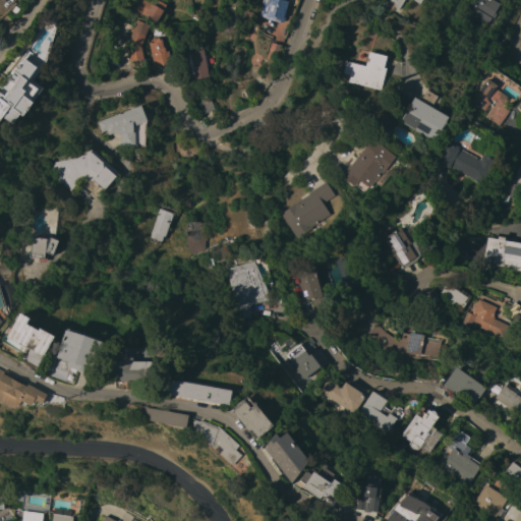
[(129,6),(132,0),(146,0),(151,3),(152,0),(157,0),(166,5),(162,11),(165,12),(161,19),(159,17),(156,22),(129,6)]
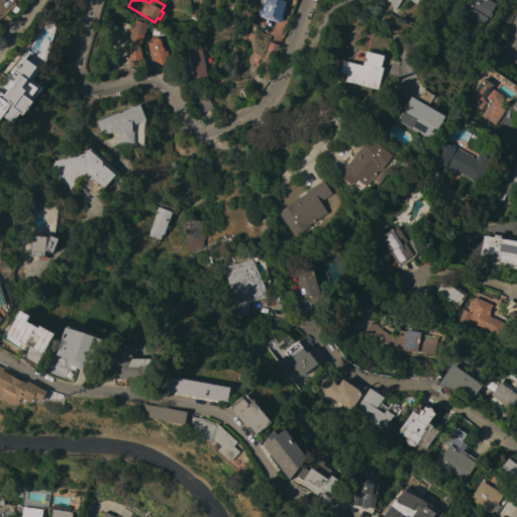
[(286,0),(284,7),(286,7),(282,20),(280,22),(278,22),(256,16),(261,0),(286,0)]
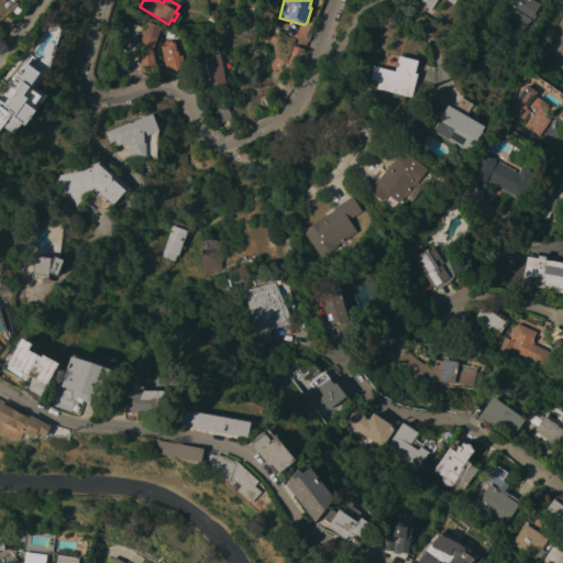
[(435,0),(430,10),(426,8),(427,6),(419,1),(419,0),(454,0),(453,3),(446,0),(435,0)]
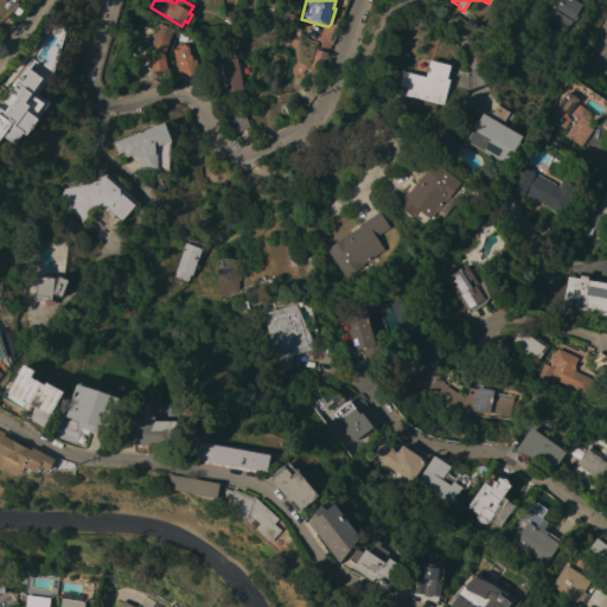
[(575,0),(582,5),(576,13),(577,17),(574,21),(570,21),(566,31),(537,13),(545,0),(575,0)]
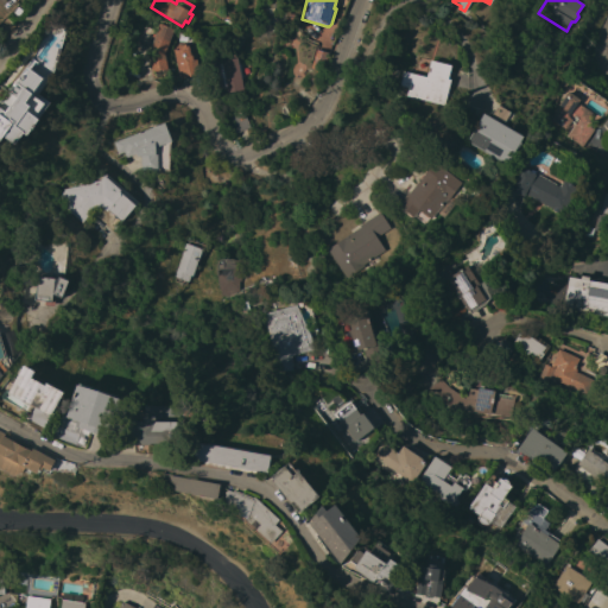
[(164,54),(165,62),(150,63),(147,54),(157,33),(154,32),(158,24),(173,30),(164,54)]
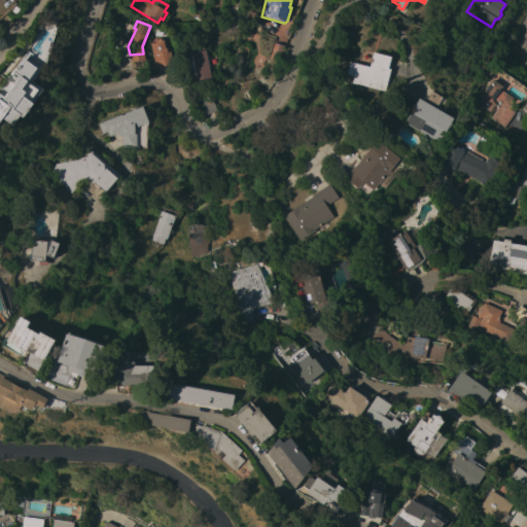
[(150,43),(152,42),(151,40),(161,38),(161,40),(164,39),(165,48),(166,48),(167,53),(170,51),(173,65),(155,68),(155,67),(150,43)]
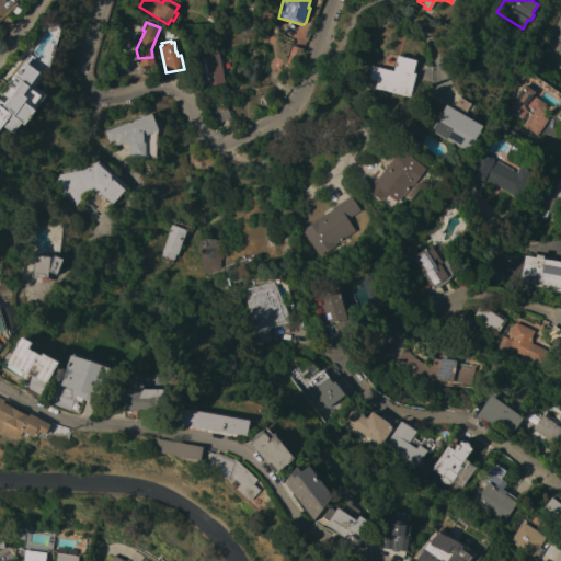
[(302,48),(298,66),(286,63),(292,45),(302,48)]
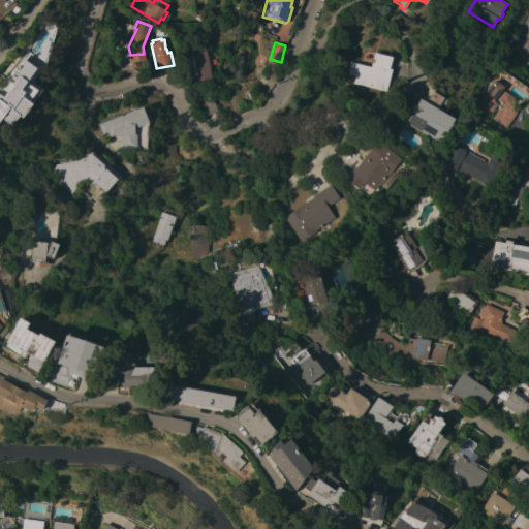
[(196,52),(196,49),(204,48),(205,51),(206,50),(211,79),(195,81),(194,76),(187,78),(183,55),(196,52)]
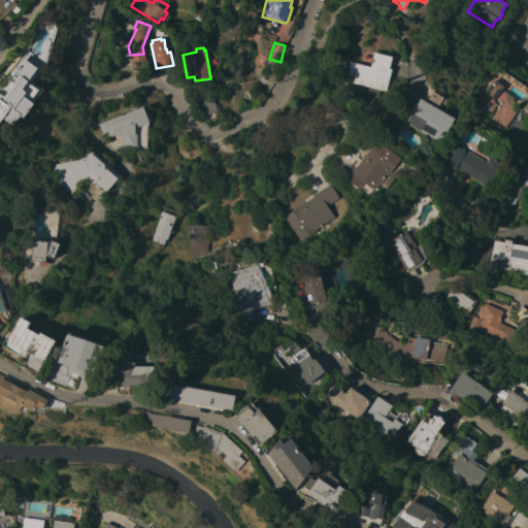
[(369,67),(373,53),(391,57),(388,69),(390,69),(385,91),(345,81),(350,62),(369,67)]
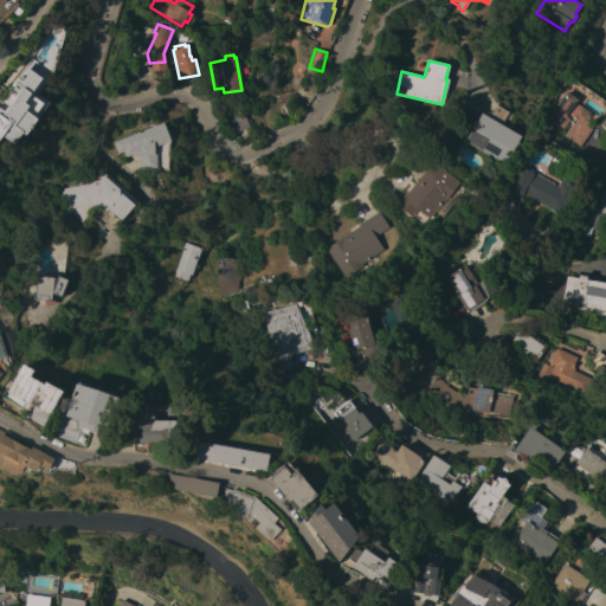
[(0,108),(5,111),(8,105),(10,107),(17,97),(8,91),(15,81),(15,82),(19,78),(20,78),(25,71),(26,72),(28,69),(42,78),(31,94),(43,103),(34,116),(38,118),(33,124),(34,126),(31,129),(26,135),(23,133),(14,144),(2,135),(0,137),(0,108)]
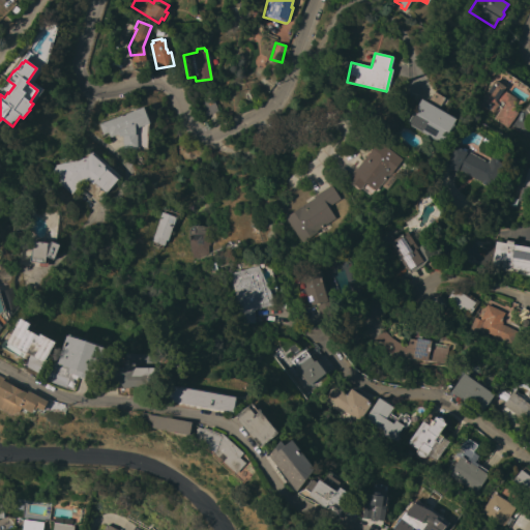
[(507,127),(493,118),(499,110),(496,108),(492,113),(479,104),(483,97),(482,96),(495,80),(504,87),(502,89),(518,99),(513,106),(516,108),(513,111),(518,113),(507,127)]
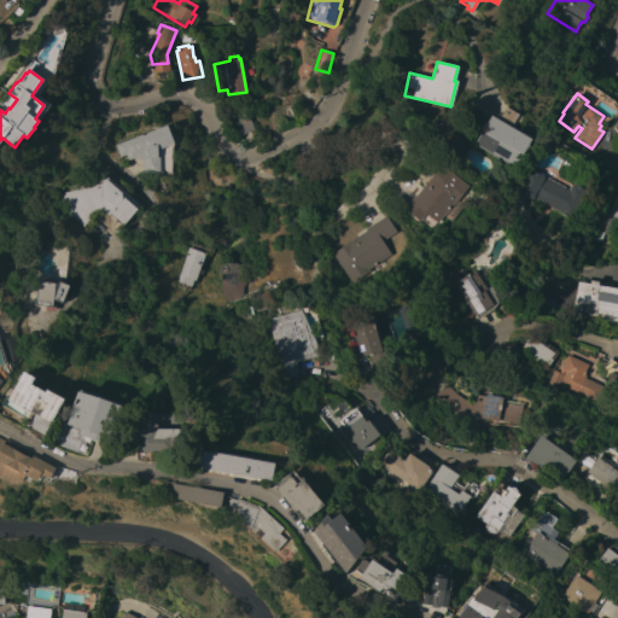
[(490,115),(497,118),(505,106),(517,115),(509,126),(530,139),(526,144),(529,145),(513,169),(473,144),(490,115)]
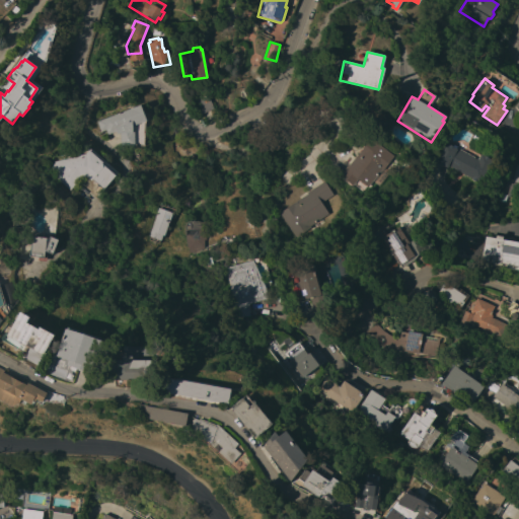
[(213,108),(200,114),(195,101),(208,96),(213,108)]
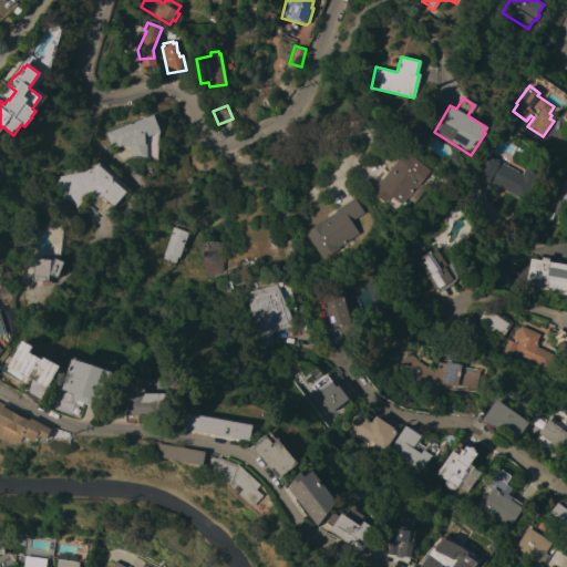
[(144,143),(146,142),(146,158),(131,158),(131,145),(126,145),(126,143),(117,146),(115,142),(110,144),(105,133),(141,119),(152,114),(160,132),(144,137),(144,143)]
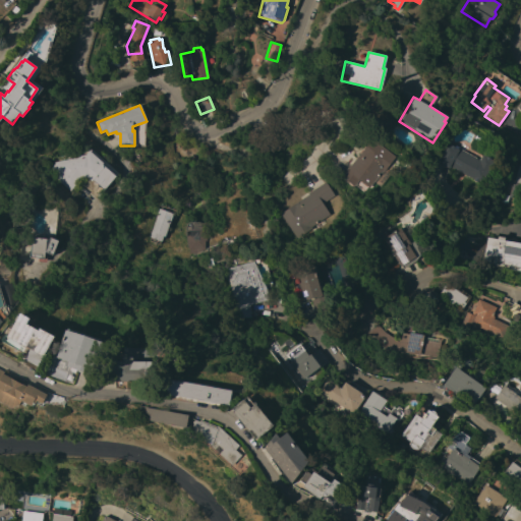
[(349,166),(371,137),(395,157),(384,171),(389,175),(380,186),(373,181),(368,188),(358,180),(353,186),(343,178),(341,174),(348,165),(349,166)]
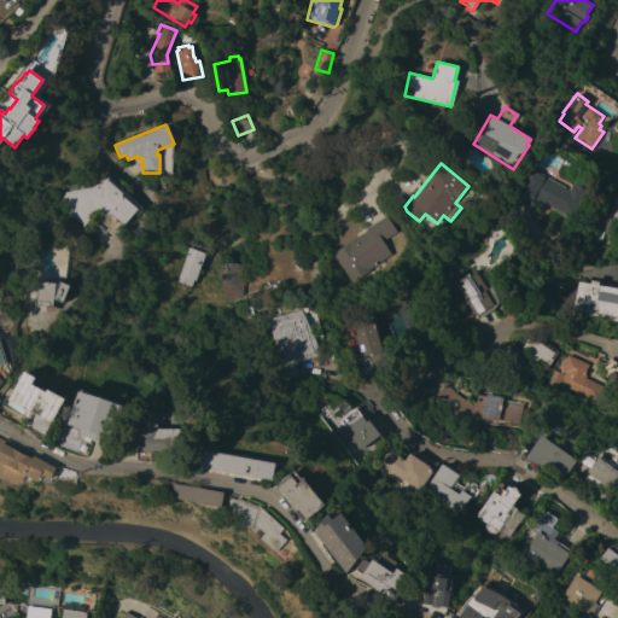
[(526,197),(526,198),(520,194),(522,194),(517,192),(529,170),(532,173),(534,172),(569,191),(572,184),(576,186),(576,185),(581,188),(567,215),(532,197),(531,199),(526,197)]
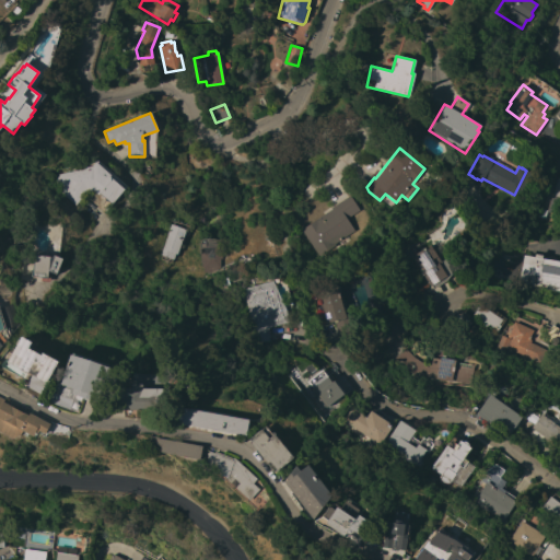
[(56,185),(54,183),(59,176),(58,174),(61,173),(90,166),(88,164),(97,161),(112,174),(111,175),(112,176),(112,190),(90,190),(76,205),(62,194),(63,193),(56,185)]
